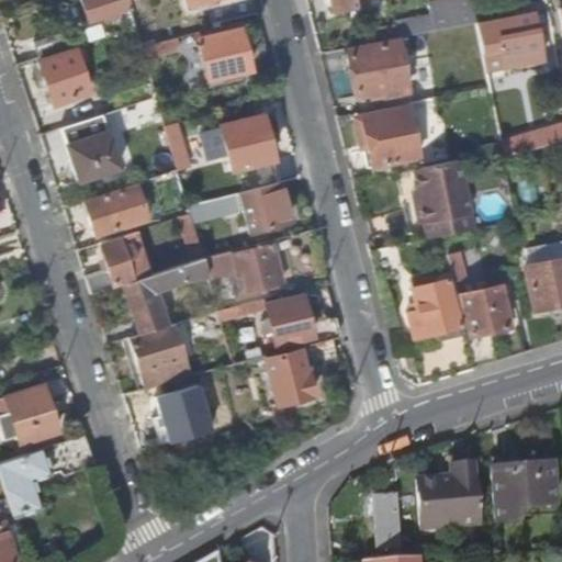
[(80,0),(87,19),(127,7),(125,0),(80,0)]
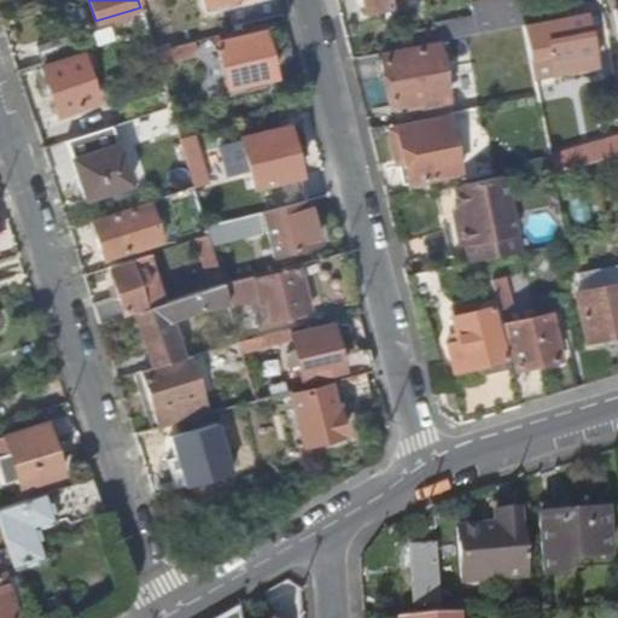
[(233,24),(284,12),(280,0),(248,0),(228,5),(233,24)]
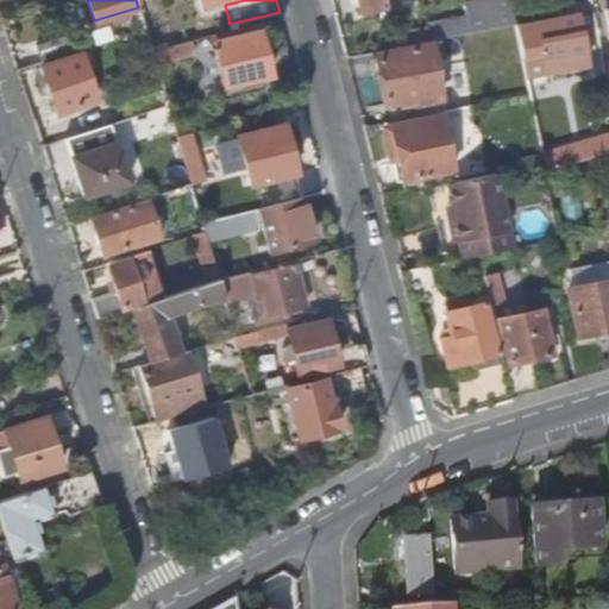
[(385,10),(382,0),(356,0),(360,16),(385,10)]
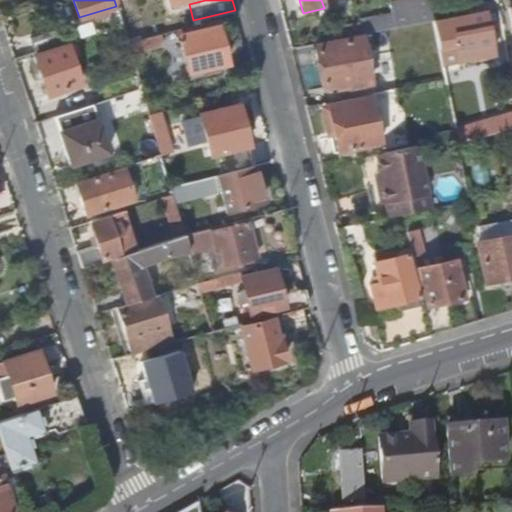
[(345,0),(348,9),(355,7),(353,0),(345,0)]
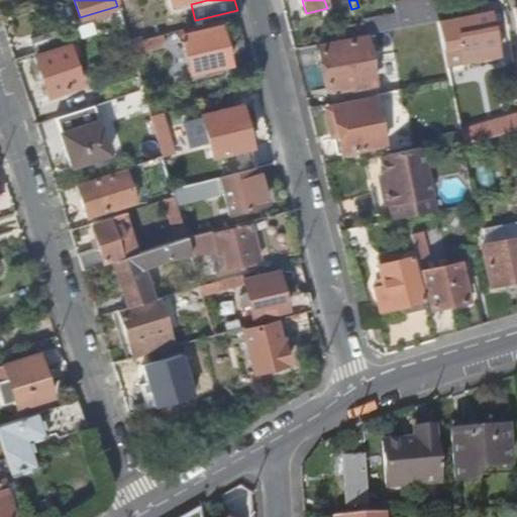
[(490,13),(438,23),(446,65),(498,55),(490,13)]
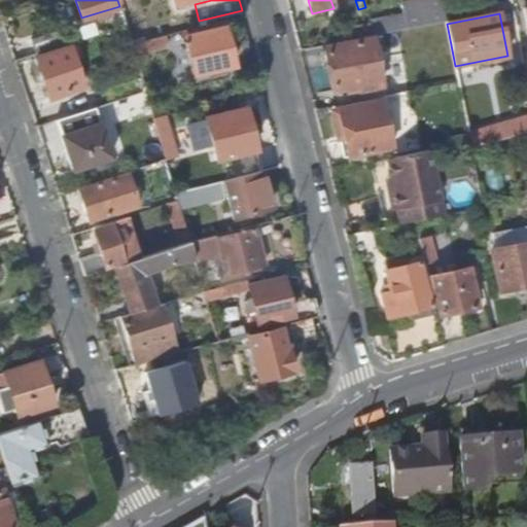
[(224,26),(184,36),(195,74),(235,65),(224,26)]
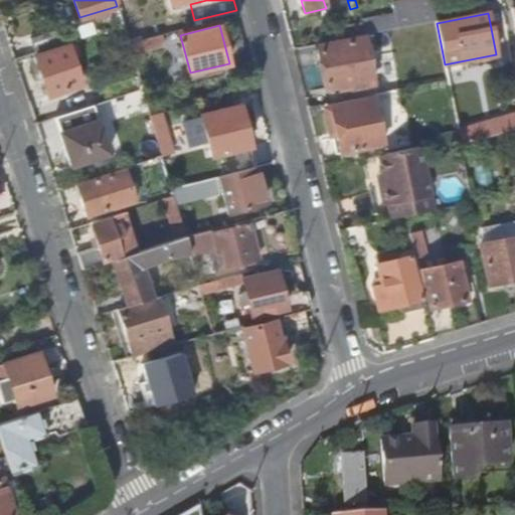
[(31,39),(35,51),(60,43),(56,31),(31,39)]
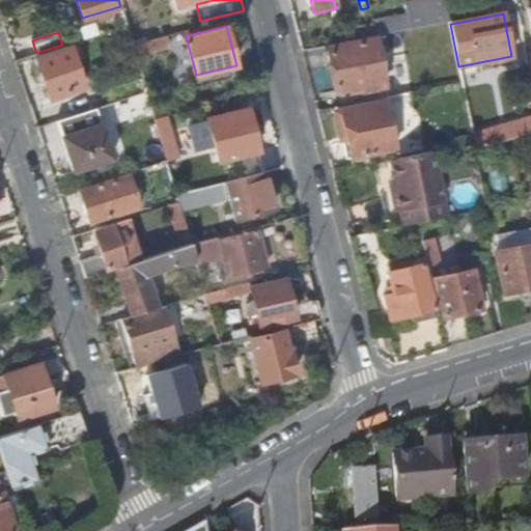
[(168,46),(165,34),(131,42),(134,54),(168,46)]
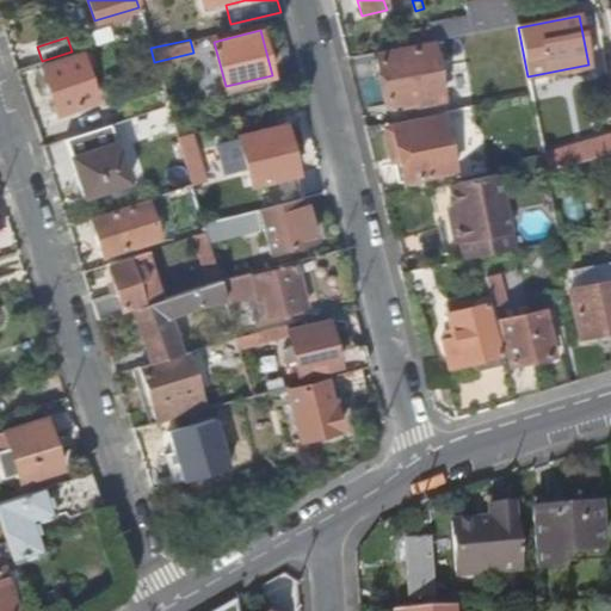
[(432,47),(372,59),(383,105),(413,99),(414,106),(443,100),(432,47)]
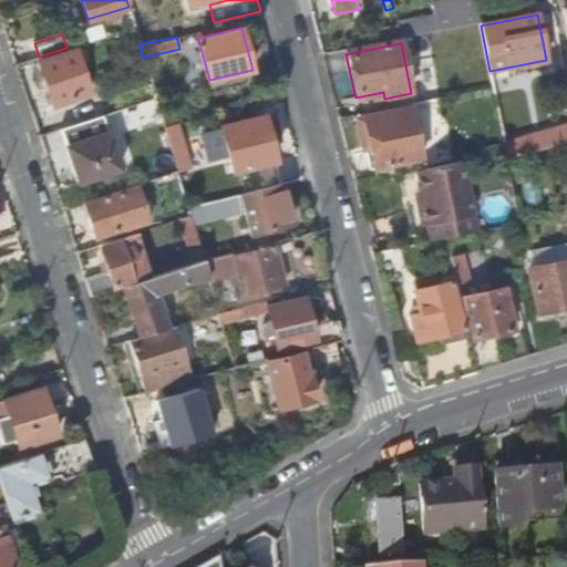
[(76,51),(40,62),(53,105),(90,94),(76,51)]
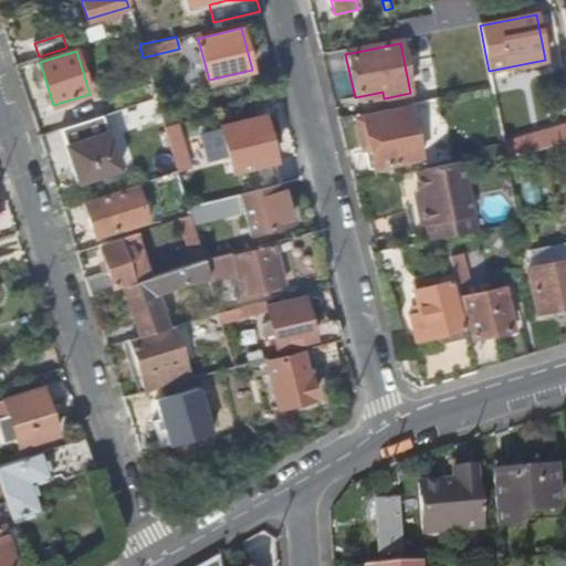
[(122,94),(126,107),(138,103),(155,97),(152,84),(122,94)]
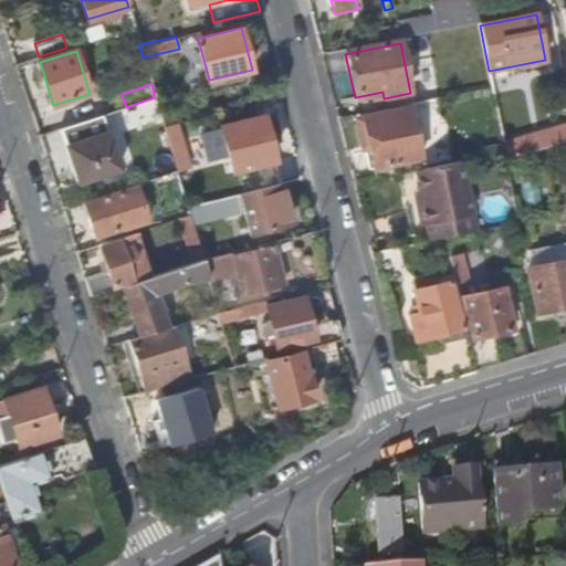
[(155,97),(138,103),(140,112),(157,106),(155,97)]
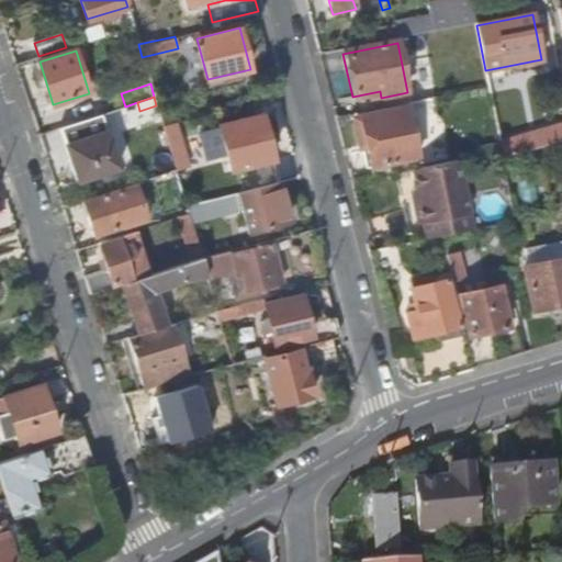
[(406,105),(359,115),(369,169),(417,159),(406,105)]
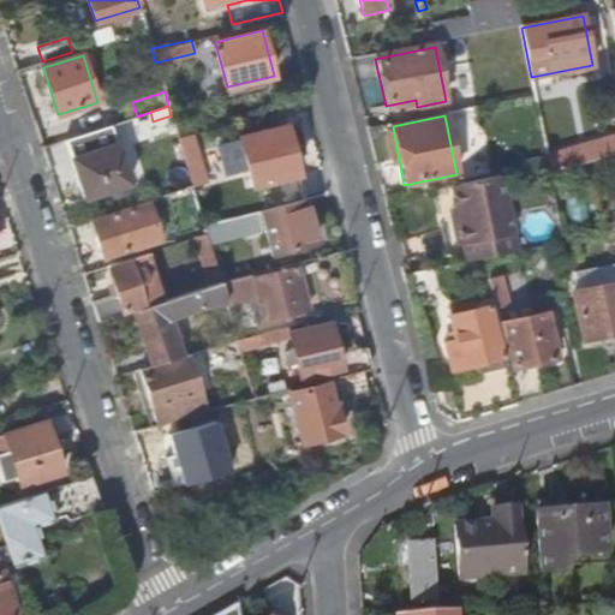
[(126,120),(81,135),(87,154),(71,160),(84,201),(130,186),(115,144),(132,139),(126,120)]
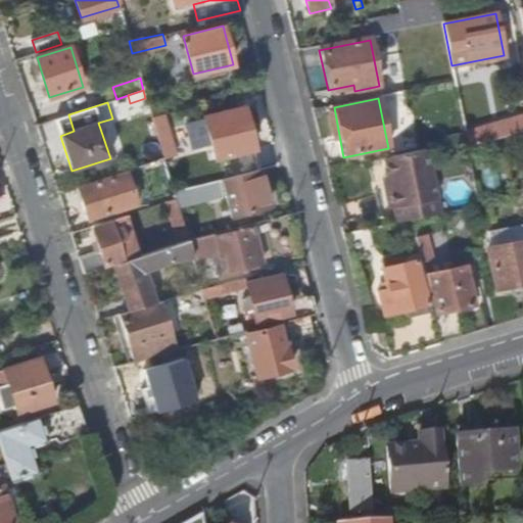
[(243,104),(202,114),(214,155),(253,146),(243,104)]
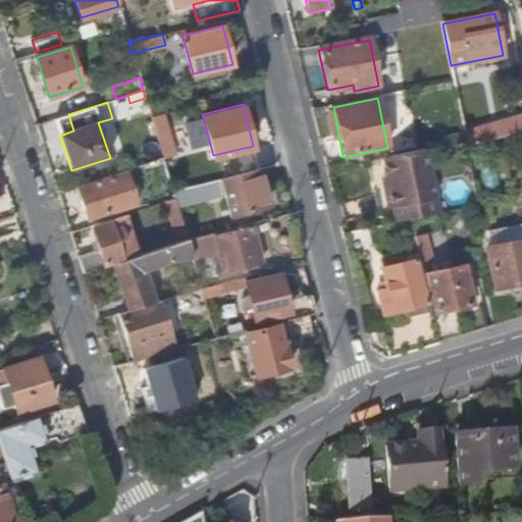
[(168,153),(157,113),(151,115),(162,155),(168,153)]
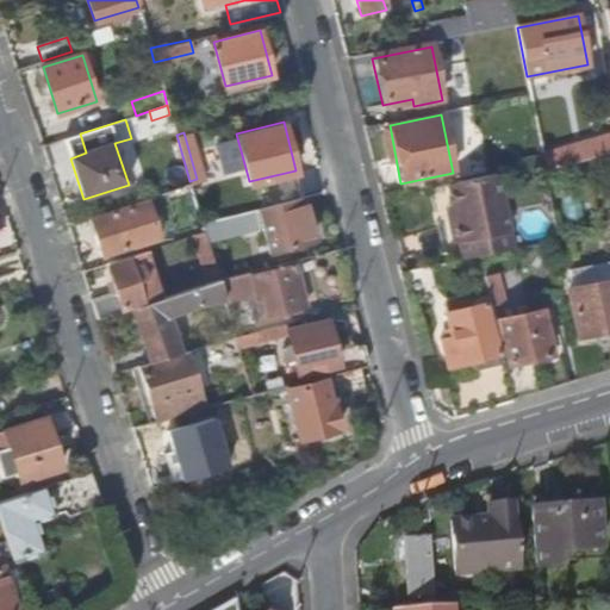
[(609,137),(572,147),(574,160),(609,151),(609,137)]
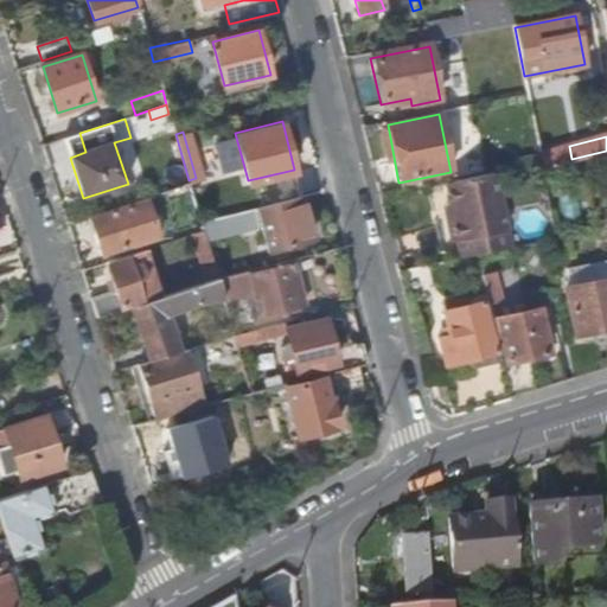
[(496,174),(446,183),(451,205),(453,219),(447,221),(452,241),(457,240),(460,256),(477,253),(510,244),(496,174)]
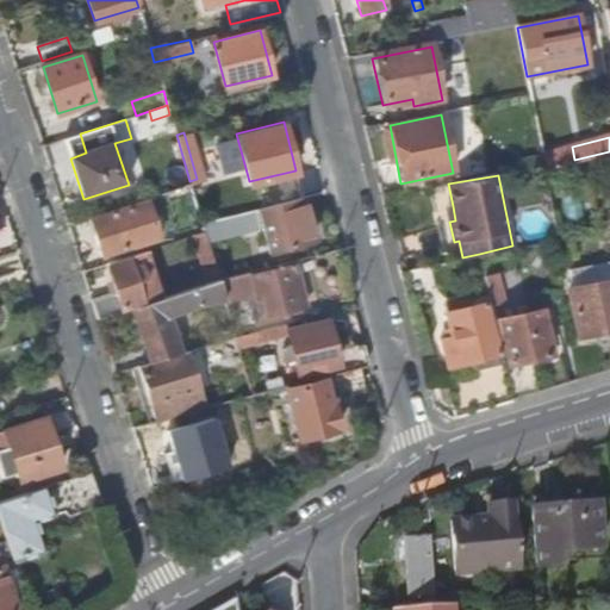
[(313,223),(305,194),(201,221),(204,229),(234,222),(240,243),(244,242),(247,251),(259,249),(260,253),(311,238),(307,225),(313,223)]
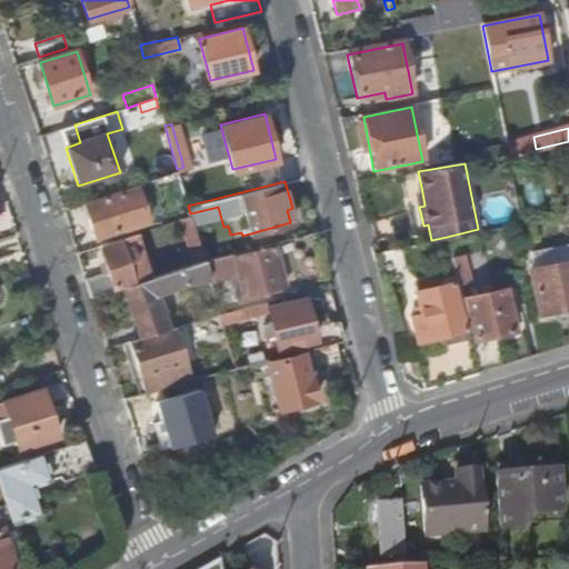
[(136,188),(85,205),(96,239),(146,222),(136,188)]
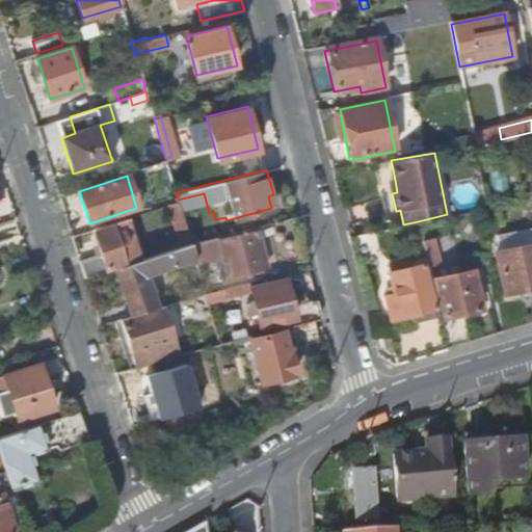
[(178,200),(166,204),(180,245),(190,241),(178,200)]
